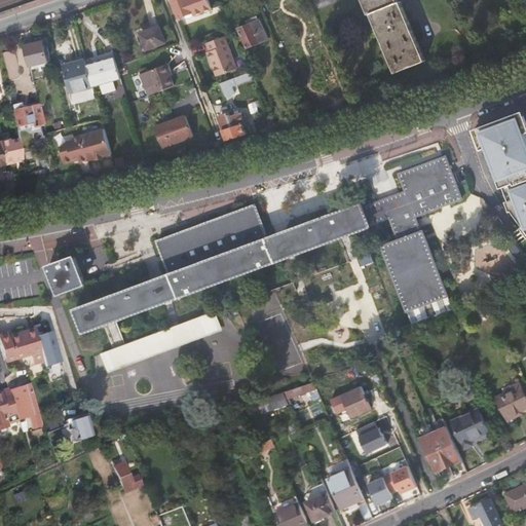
[(213,7),(209,0),(174,0),(181,16),(194,11),(195,14),(213,7)]
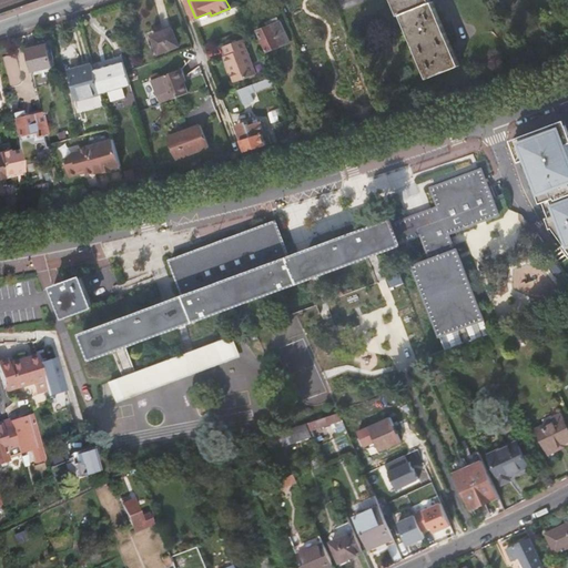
[(393,0),(399,14),(403,13),(427,78),(456,67),(458,66),(433,1),(430,2),(428,0),(393,0)]
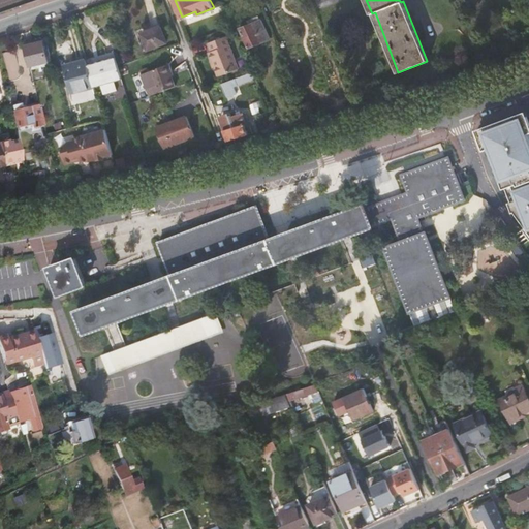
[(240,26),(241,28),(252,23),(262,17),(260,13),(248,20),(248,22),(240,26)]
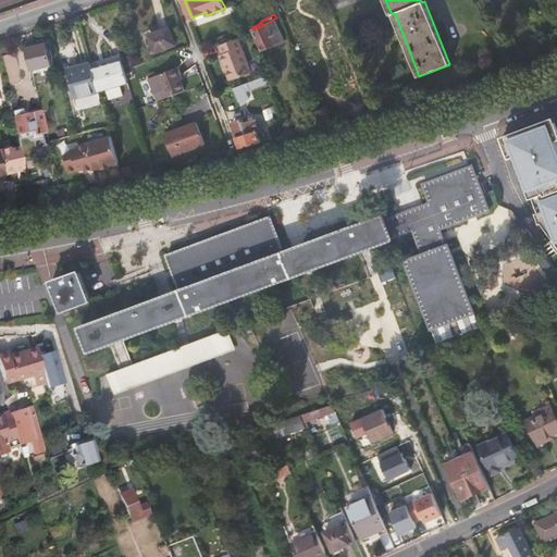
[(265,24),(254,29),(262,49),(274,44),(285,38),(276,17),(265,24)]
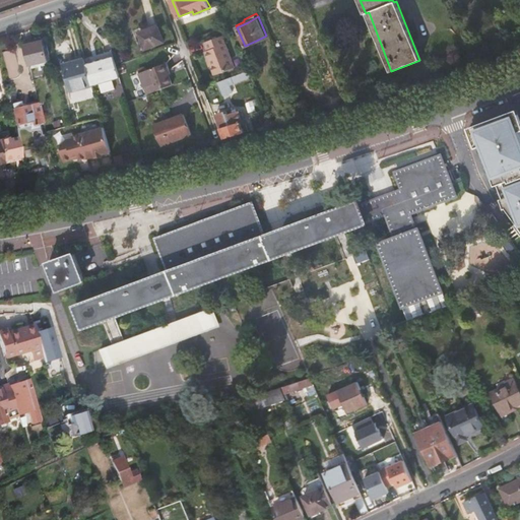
[(158,25),(140,33),(146,49),(165,42),(158,25)]
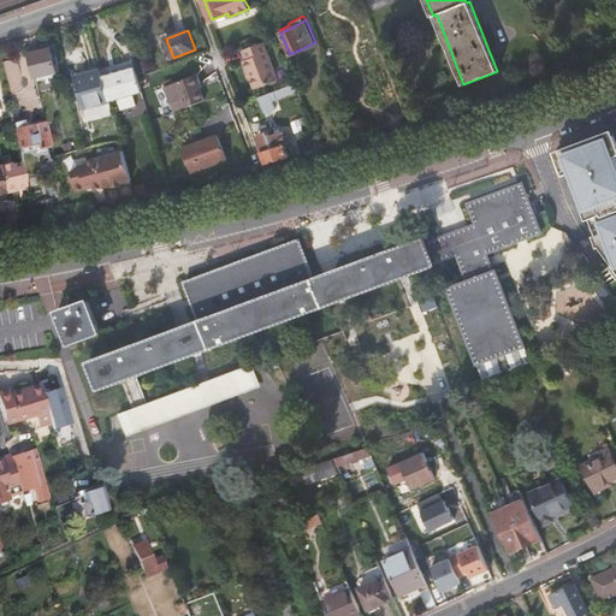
[(264,41),(243,49),(247,60),(244,60),(254,88),(278,80),(264,41)]
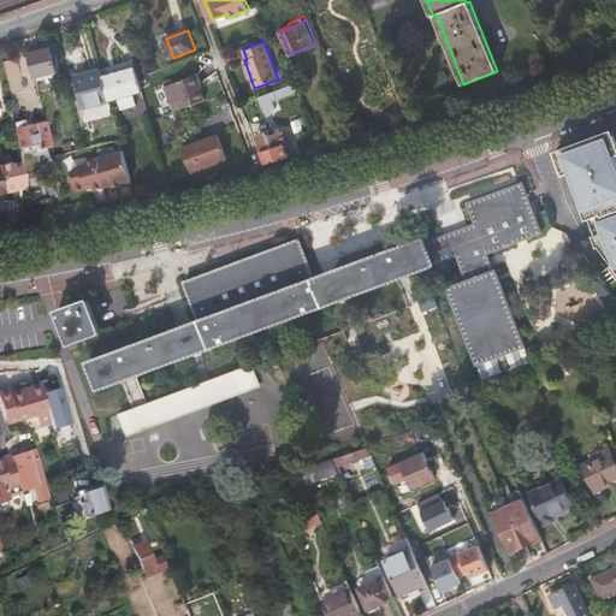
[(29,53),(35,76),(57,71),(52,47),(29,53)]
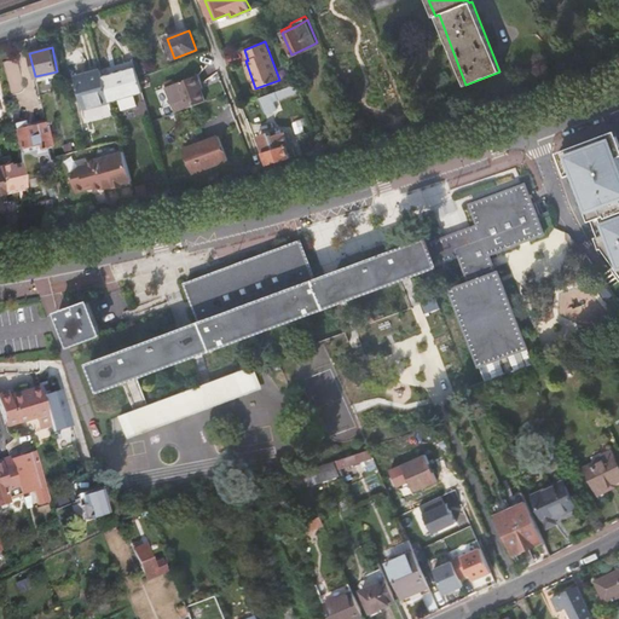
[(287,63),(293,76),(299,74),(293,61),(287,63)]
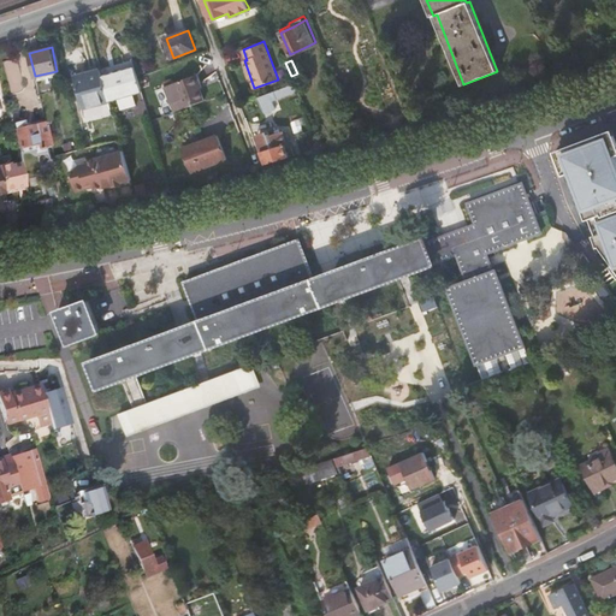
[(104,76),(111,101),(119,99),(135,95),(143,93),(138,78),(135,66),(104,76)]
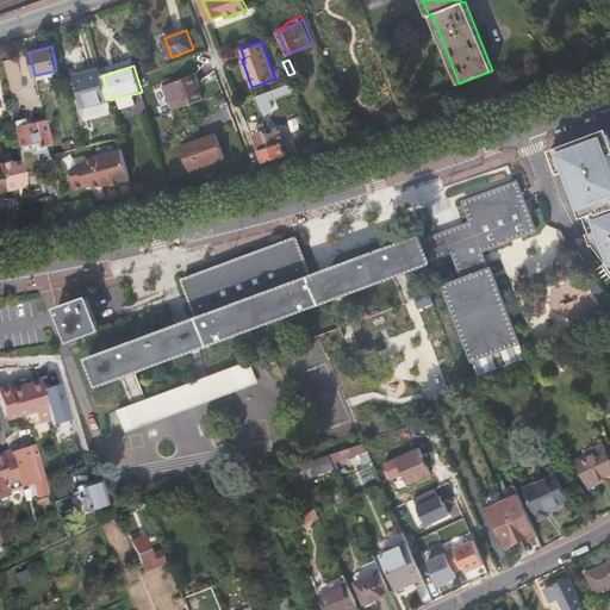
[(82,107),(110,100),(103,75),(100,69),(86,73),(86,75),(74,78),(82,107)]
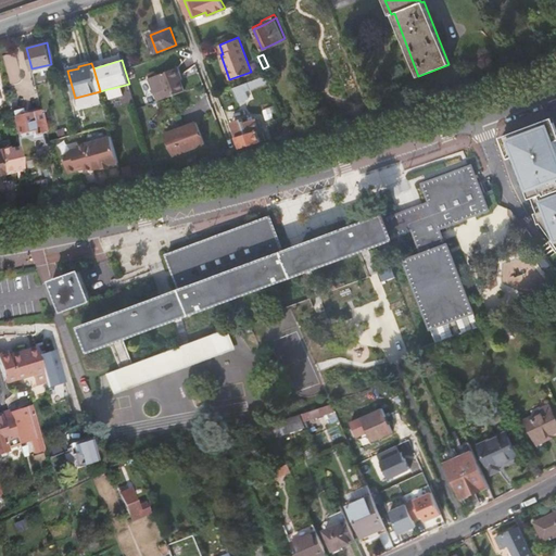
[(178,67),(160,74),(168,96),(185,90),(181,80),(179,76),(181,75),(178,67)]
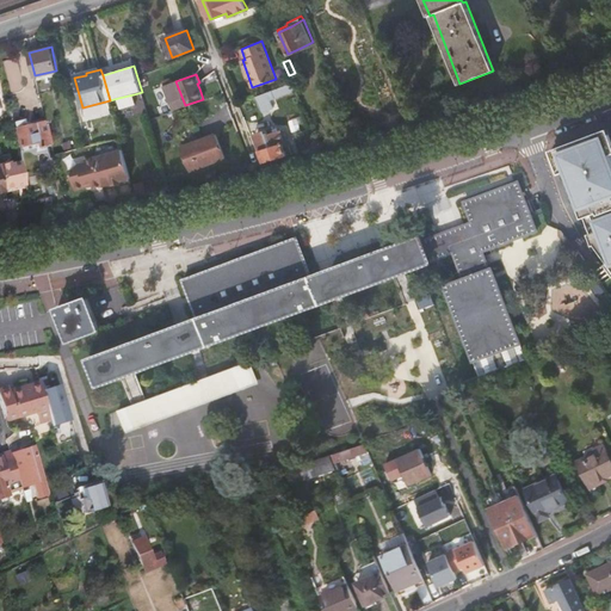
[(295,88),(292,82),(257,96),(263,112),(273,107),(271,98),(295,88)]
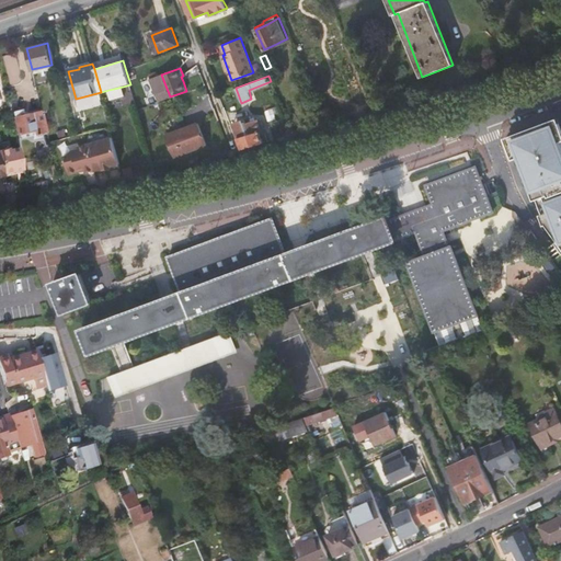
[(123,87),(109,90),(111,101),(125,96),(123,87)]
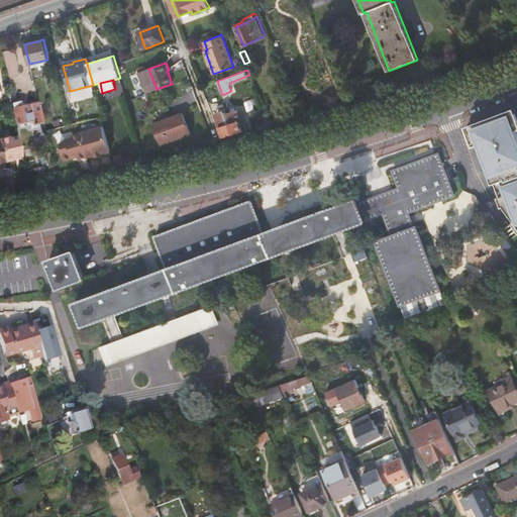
[(33,124),(43,121),(39,102),(13,108),(17,124),(32,120),(33,124)]
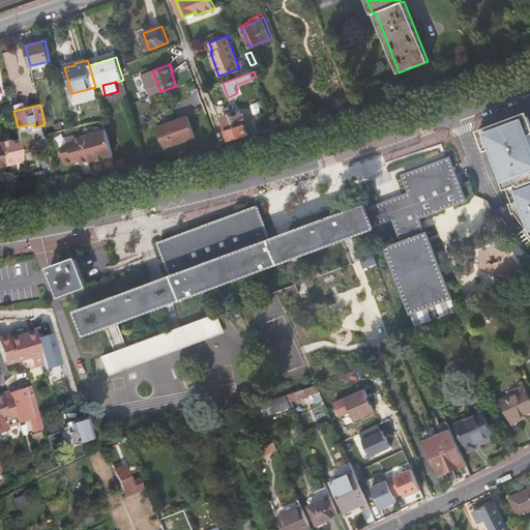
[(223,117),(224,121),(229,140),(248,134),(246,126),(247,126),(244,114),(232,118),(231,115),(223,117)]
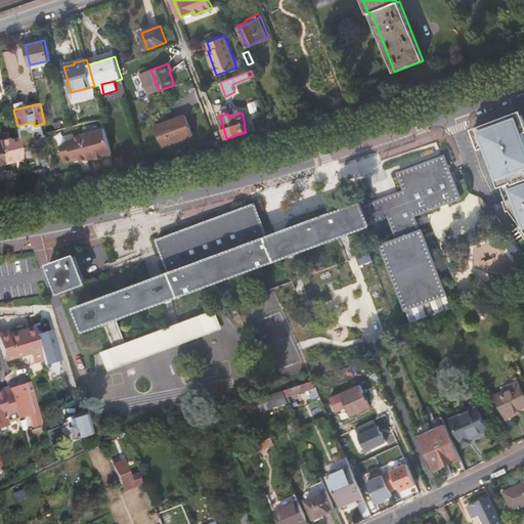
[(485,130),(475,133),(481,149),(486,147),(487,151),(491,150),(496,164),(492,165),(500,187),(514,182),(523,178),(523,176),(523,137),(523,134),(523,133),(523,115),(515,118),(514,114),(483,126),(485,130)]
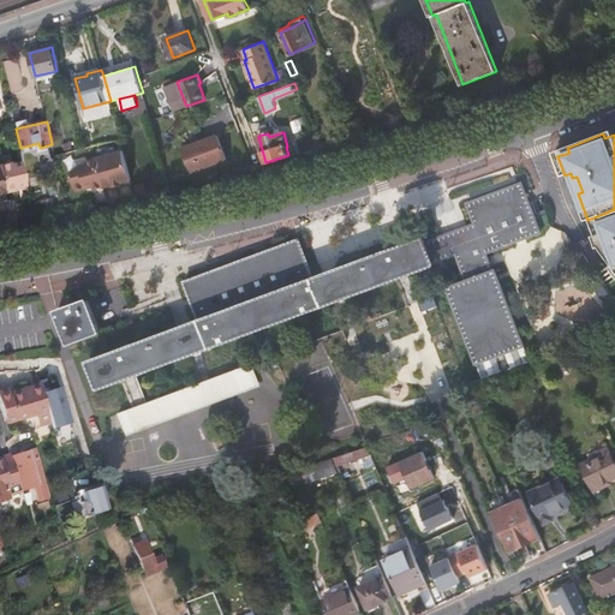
[(218,135),(184,147),(192,171),(227,159),(218,135)]
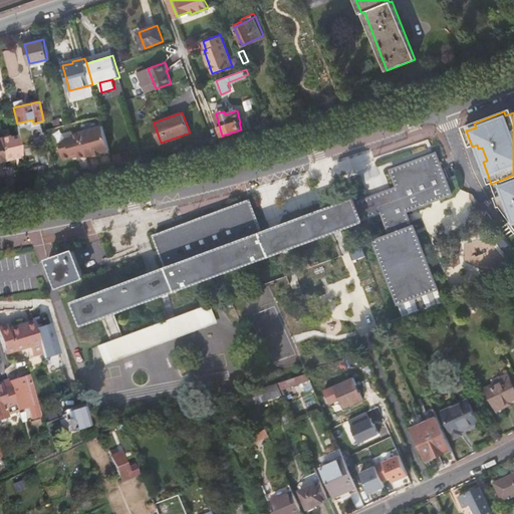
[(101,153),(109,150),(103,125),(80,132),(87,156),(87,157),(95,154),(101,153)]
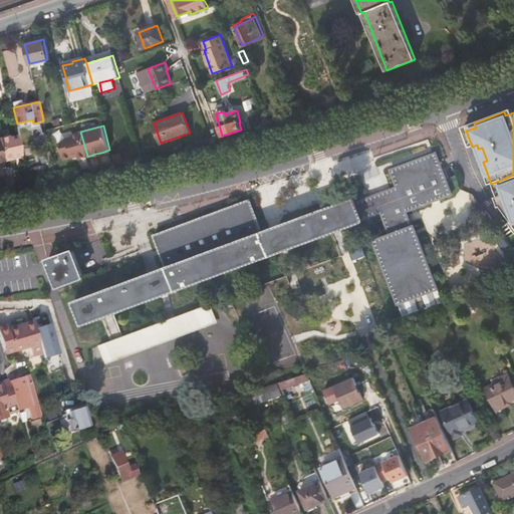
[(79,158),(87,156),(80,132),(73,134),(73,136),(66,138),(64,142),(59,143),(64,160),(70,158),(72,155),(77,153),(78,156),(79,158)]
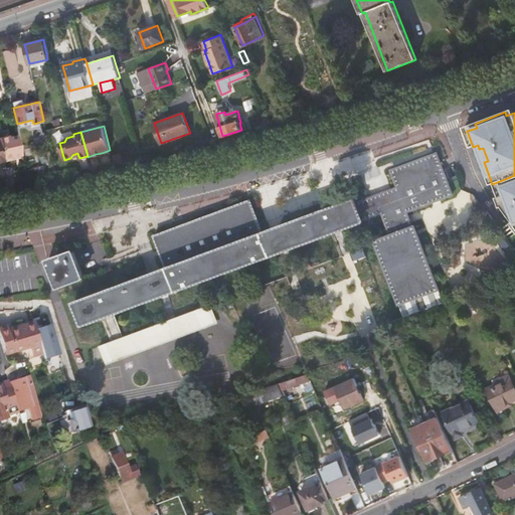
[(0,162),(4,161),(3,159),(21,154),(17,135),(8,137),(8,136),(0,137),(0,162)]
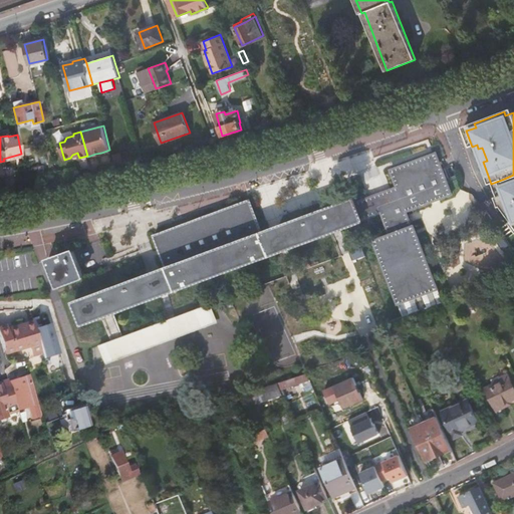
[(482,148),(478,149),(483,162),(487,161),(482,148)]
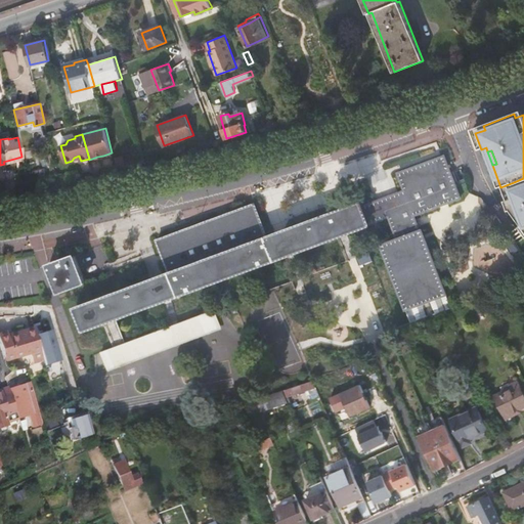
[(357,257),(348,233),(370,224),(370,223),(390,216),(398,239),(382,246),(406,310),(447,295),(423,230),(421,231),(416,215),(462,199),(446,156),(399,173),(406,190),(363,206),(362,203),(266,237),(254,205),(157,239),(170,273),(75,309),(83,332),(104,324),(113,347),(101,352),(108,370),(220,330),(214,310),(126,343),(117,319),(279,259),(336,237),(345,261),(255,294),(262,313),(376,271),(368,253),(357,257)]
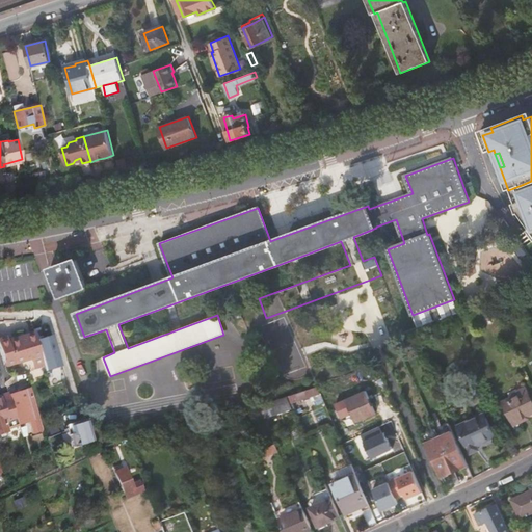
[(531,179),(531,181),(522,185),(508,190),(517,214),(520,213),(531,229),(531,231),(531,179)]
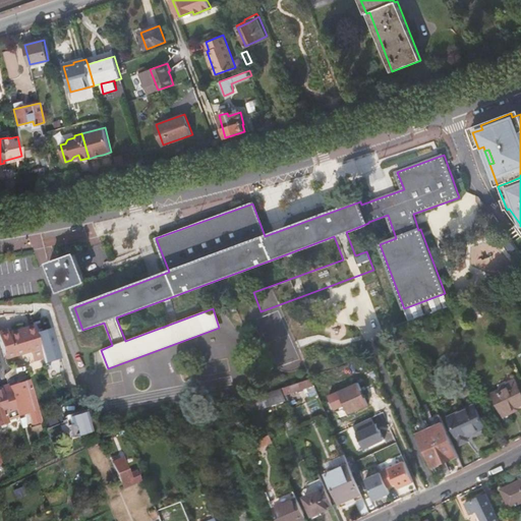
[(83,281),(73,253),(73,252),(48,263),(58,290),(83,281)]
